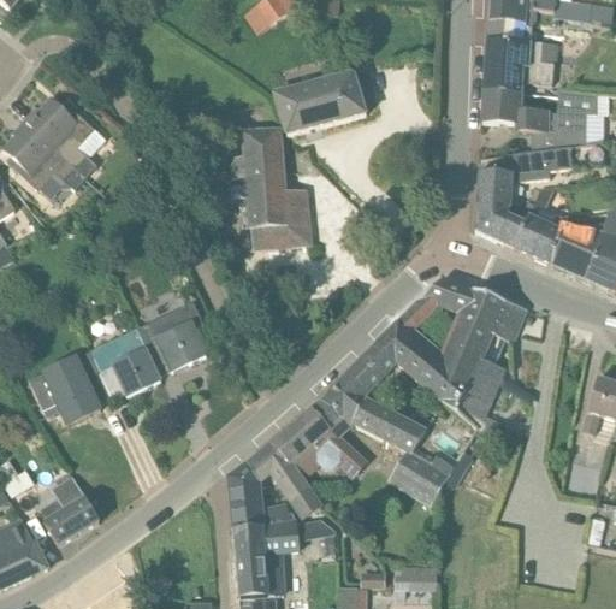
[(271,23),(288,11),(279,0),(261,0),(258,3),(271,23)]
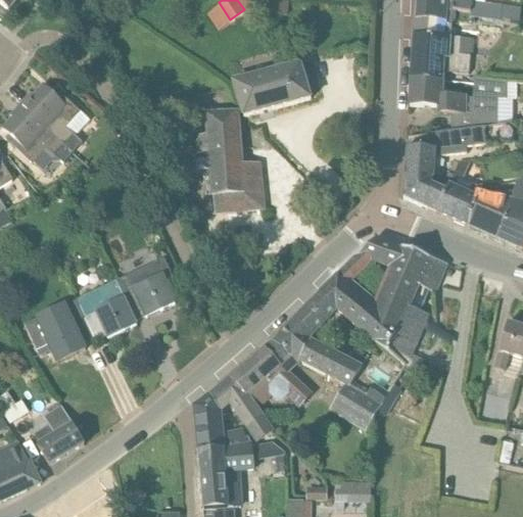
[(456,6),(470,7),(471,0),(418,0),(417,14),(446,17),(455,17),(456,6)]
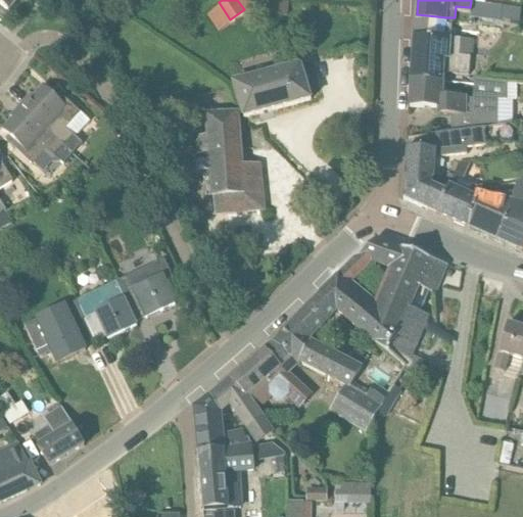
[(471,0),(470,7),(470,13),(501,17),(503,3),(482,0),(471,0)]
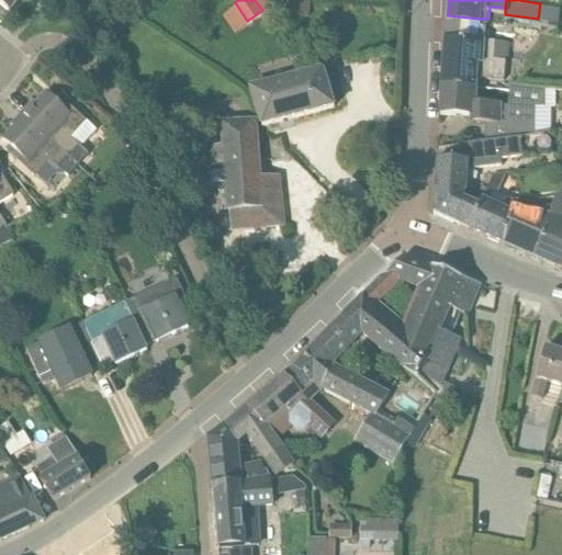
[(448,15),(446,35),(442,82),(474,85),(475,75),(479,35),(480,19),(448,15)]
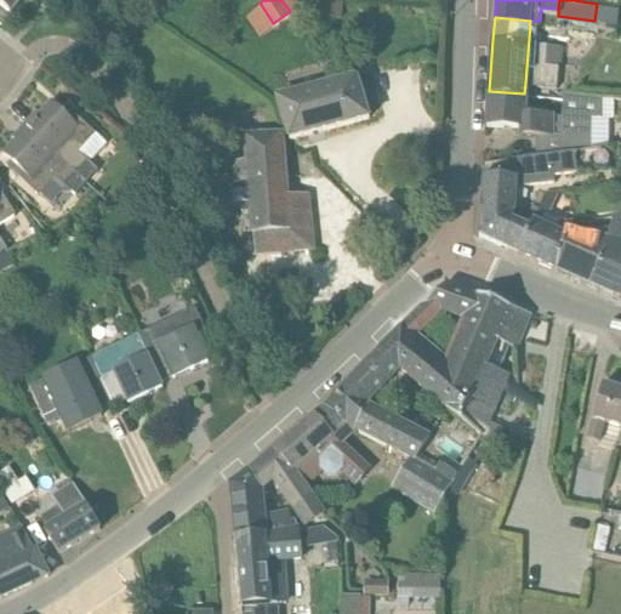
[(525,83),(552,84),(556,58),(546,58),(547,40),(529,39),(525,83)]
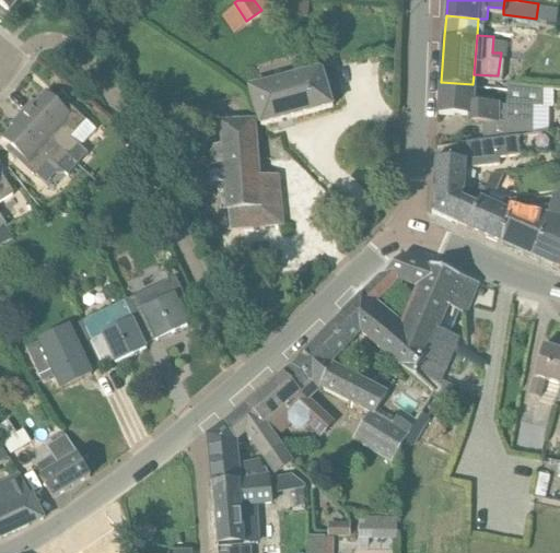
[(324,78),(321,67),(249,84),(260,119),(264,121),(333,103),(326,78),(324,78)]
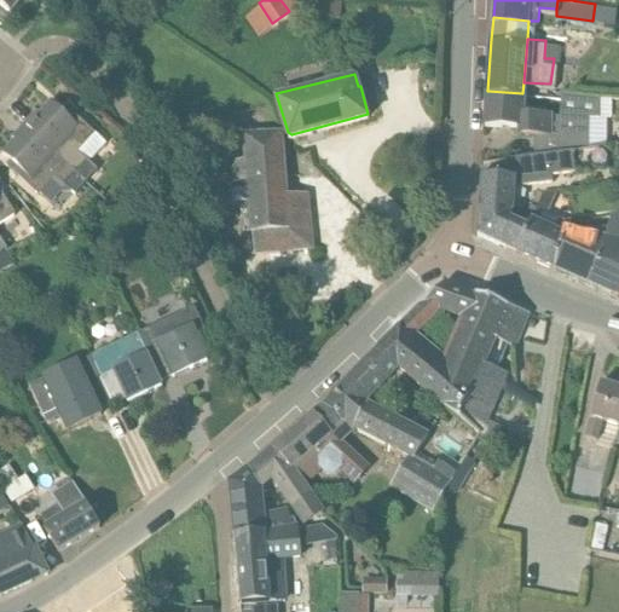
[(559,111),(553,111),(553,132),(557,132),(555,148),(571,145),(582,144),(588,143),(589,113),(599,113),(599,102),(599,91),(588,90),(588,88),(561,86),(559,111)]
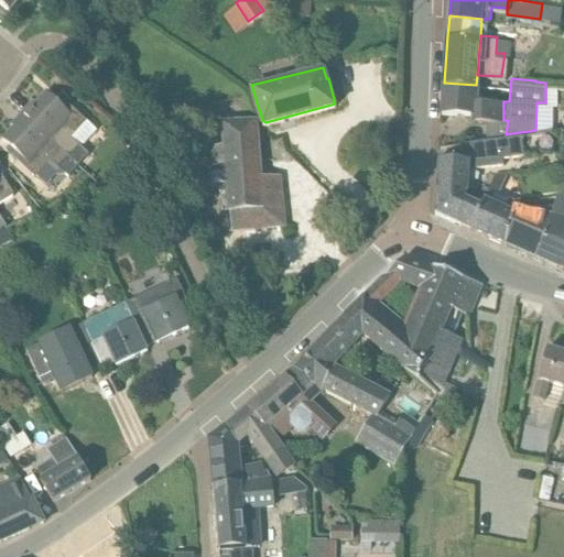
[(475,99),(476,85),(444,83),(442,111),(474,110),(475,99)]
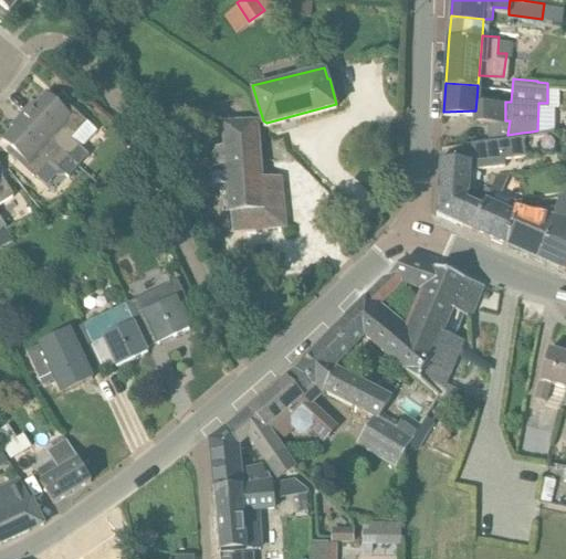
[(22,109),(79,161),(90,150),(83,145),(98,127),(64,95),(60,99),(46,88),(35,101),(32,98),(22,109)]
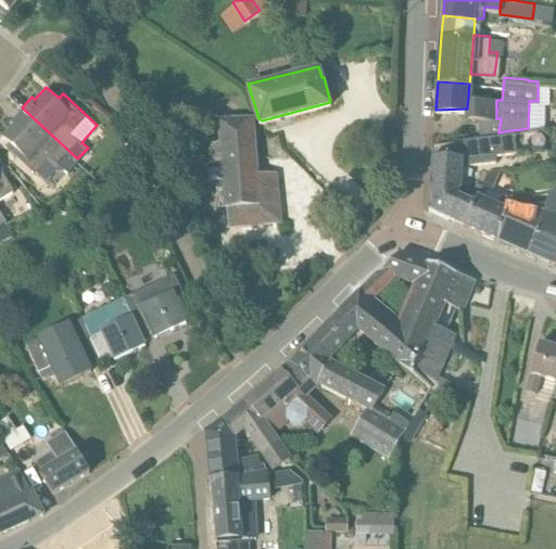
[(496,118),(496,100),(496,99),(472,98),(468,98),(467,109),(467,118),(496,118)]
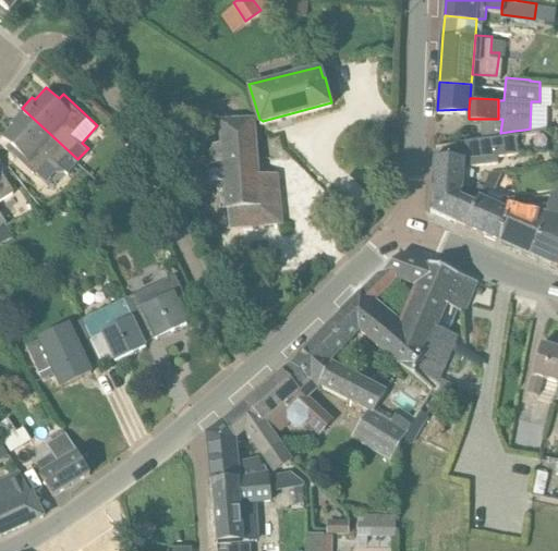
[(77,159),(22,108),(12,119),(14,121),(3,134),(15,146),(11,149),(35,171),(36,170),(49,155),(68,171),(77,159)]
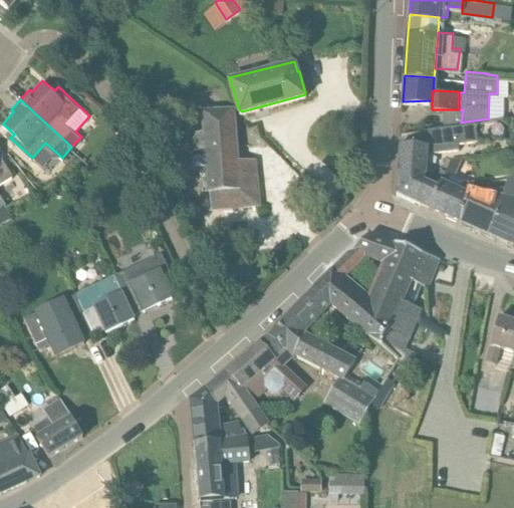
[(237,158),(232,108),(204,109),(206,132),(193,132),(193,147),(206,147),(212,206),(259,202),(255,157),(237,158)]
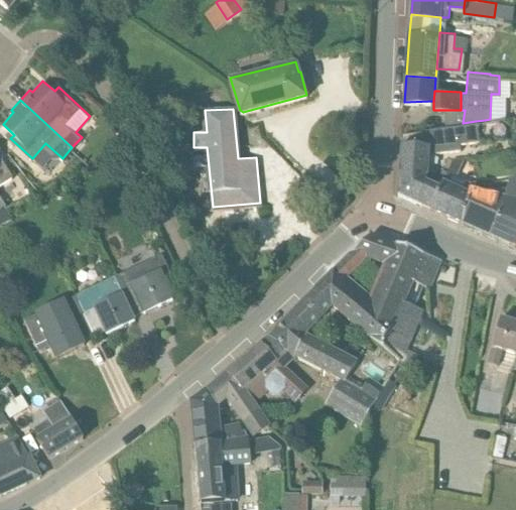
[(476,121),(463,123),(425,128),(425,129),(402,132),(401,144),(428,144),(427,151),(460,147),(460,141),(479,138),(476,121)]
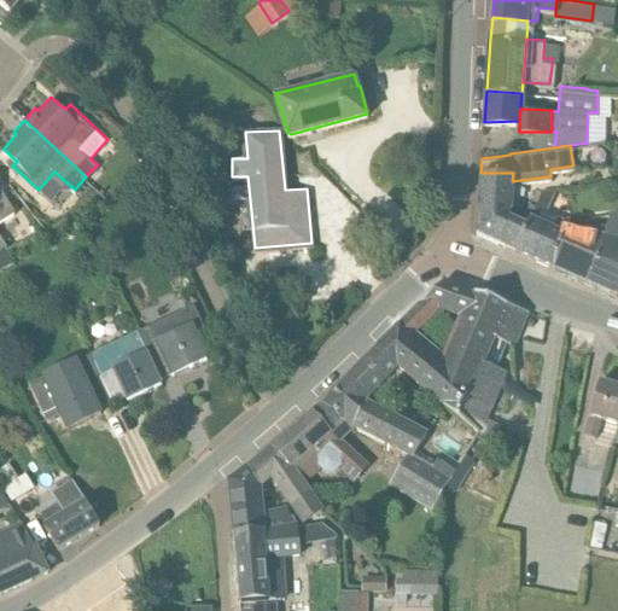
[(477,231),(506,244),(508,239),(509,215),(512,181),(513,173),(481,173),(477,231)]
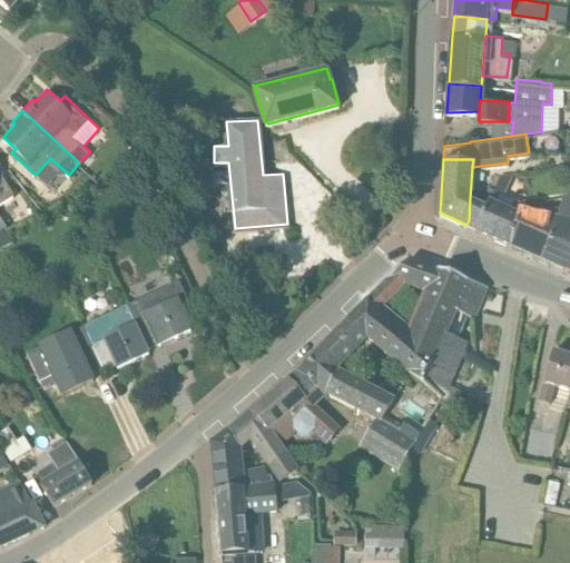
[(0,214),(0,213),(0,201),(15,193),(0,169),(0,214)]
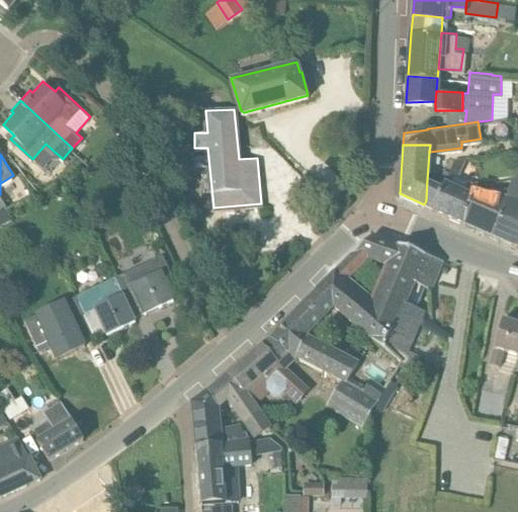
[(470,195),(470,187),(471,182),(457,174),(465,156),(454,157),(448,170),(432,207),(464,222),(470,195)]
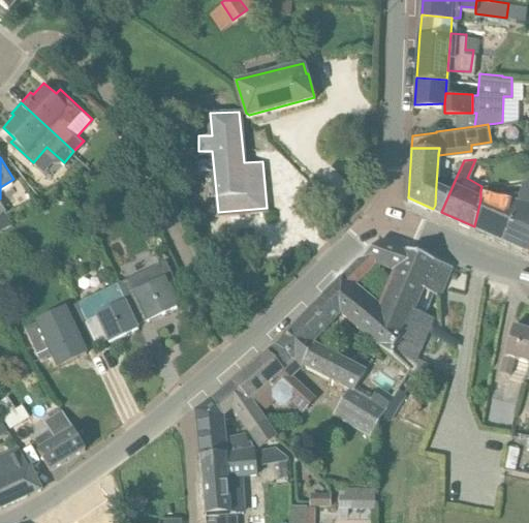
[(441,212),(458,174),(453,172),(446,184),(436,184),(435,205),(433,209),(441,212)]
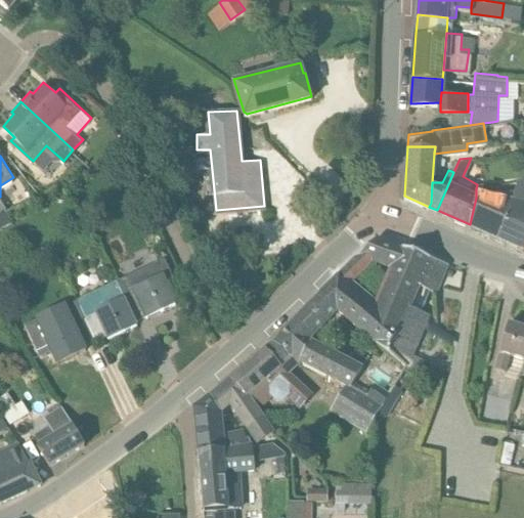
[(523,177),(517,179),(512,199),(503,239),(522,248),(523,241),(523,177)]
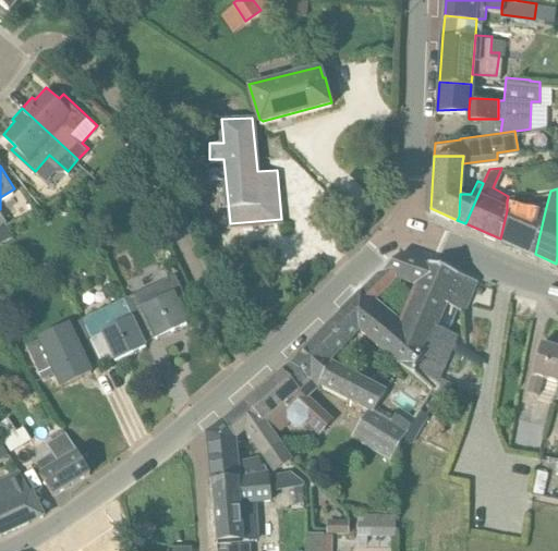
[(535,254),(545,211),(507,201),(507,210),(500,239),(535,254)]
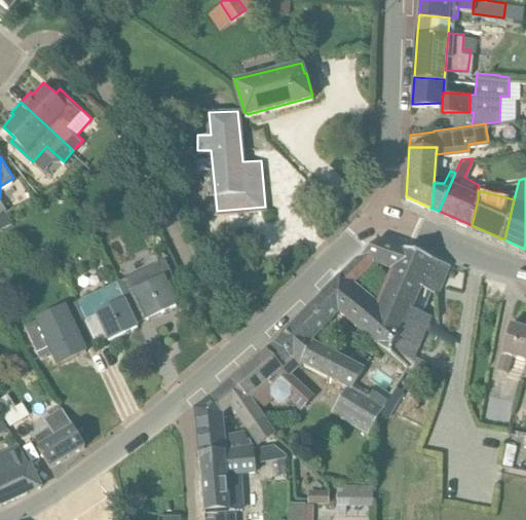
[(437,289),(447,261),(431,256),(377,236),(337,276),(322,293),(338,310),(376,342),(409,364),(430,313),(422,309),(430,287),(437,289)]
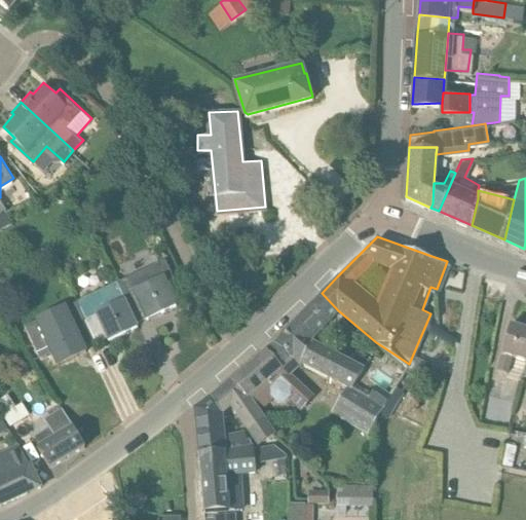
[(174,274),(164,257),(116,279),(119,287),(137,324),(138,324),(137,321),(176,302),(165,279),(174,274)]
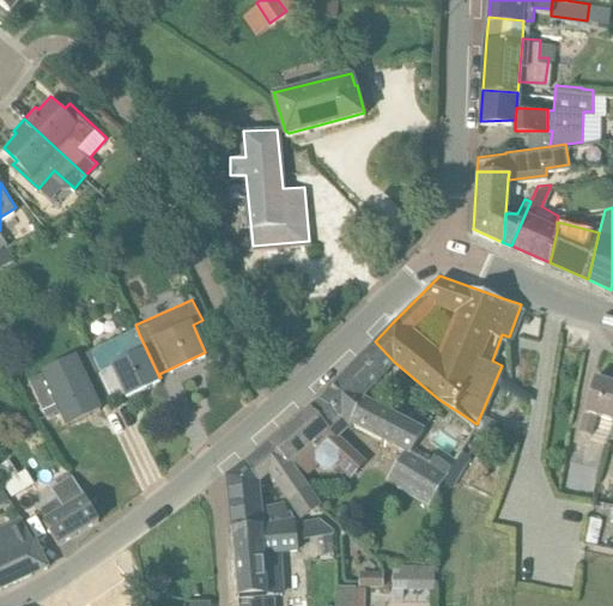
[(19,339),(12,323),(0,329),(0,333),(6,345),(19,339)]
